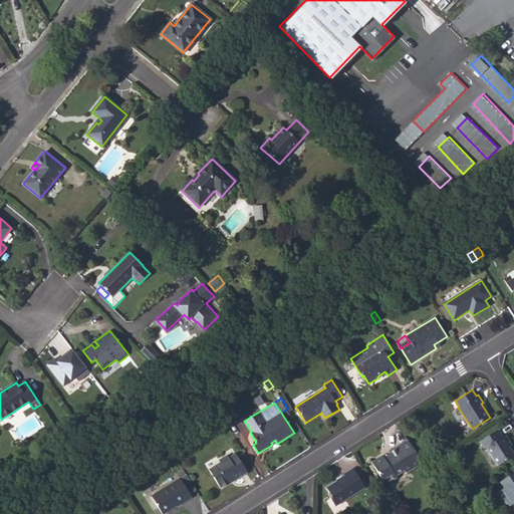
[(507,445),(511,443),(505,435),(502,437),(498,430),(479,441),(484,449),(486,447),(498,466),(513,456),(509,448),(507,445)]
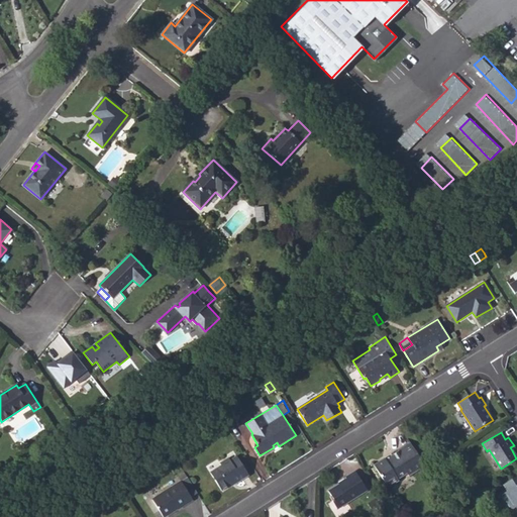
[(407,443),(397,449),(398,450),(391,454),(391,455),(385,459),(383,457),(373,463),(388,488),(399,481),(398,479),(407,474),(409,476),(422,468),(418,461),(415,455),(418,454),(410,441),(407,443)]
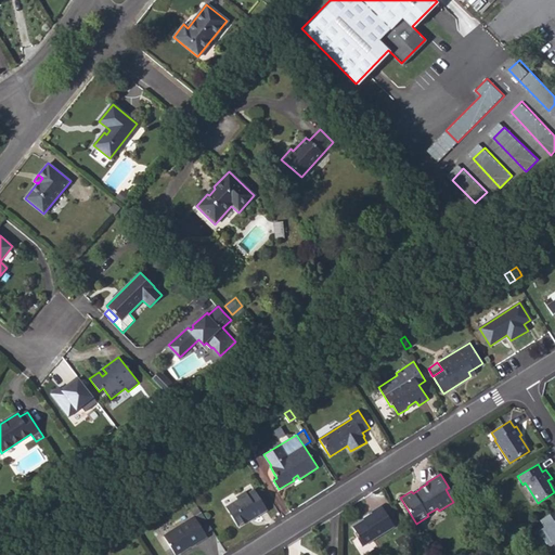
[(173,482),(180,492),(186,489),(180,478),(173,482)]
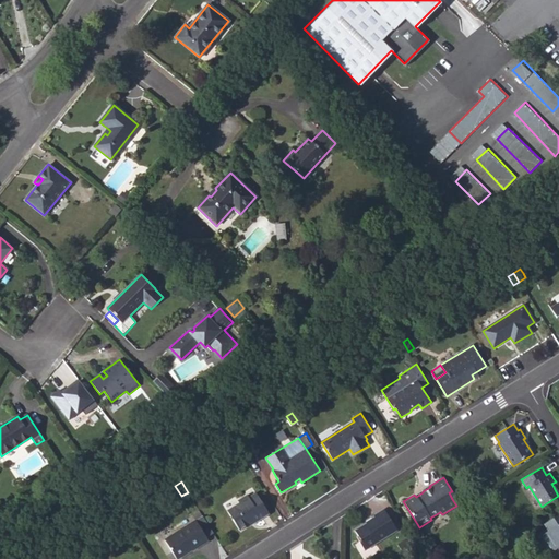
[(228,512),(239,530),(253,521),(256,522),(270,513),(257,494),(249,497),(248,495),(239,501),(240,503),(228,512)]
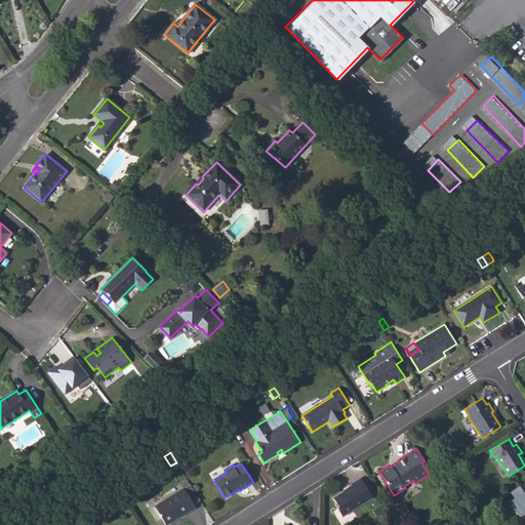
[(344,491),(333,497),(338,507),(337,508),(342,517),(373,497),(361,478),(351,484),(351,485),(353,487),(345,492),(344,491)]
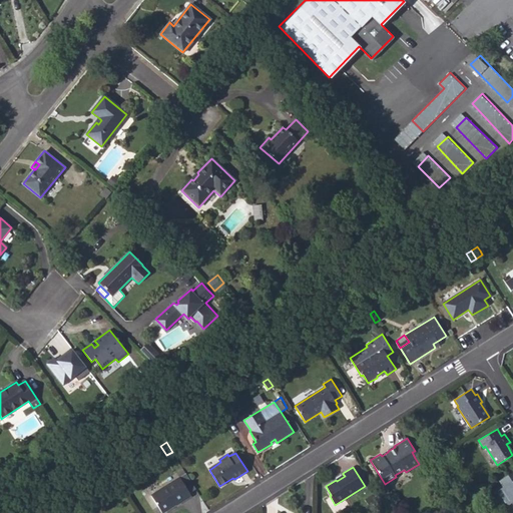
[(512,472),(499,481),(503,487),(497,490),(507,506),(512,503),(512,502),(512,472)]
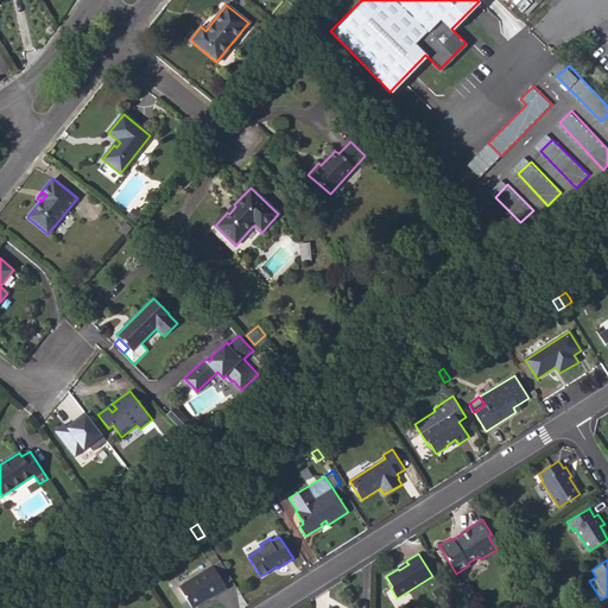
[(192,607),(206,601),(204,599),(209,596),(210,597),(227,587),(214,565),(178,587),(191,607),(192,607)]
